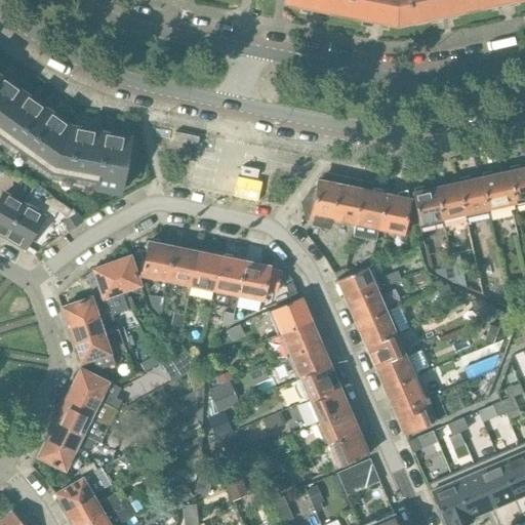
[(284,0),(284,2),(309,7),(309,8),(320,11),(320,9),(346,14),(348,0),(284,0)]
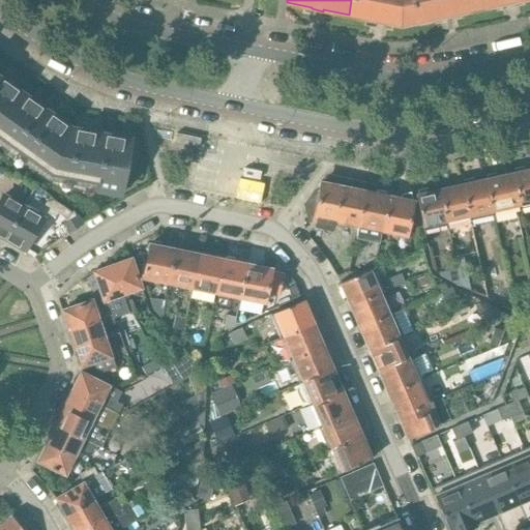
[(415,21),(410,0),(351,0),(349,15),(374,20),(374,21),(385,23),(385,22),(400,24),(415,21)]
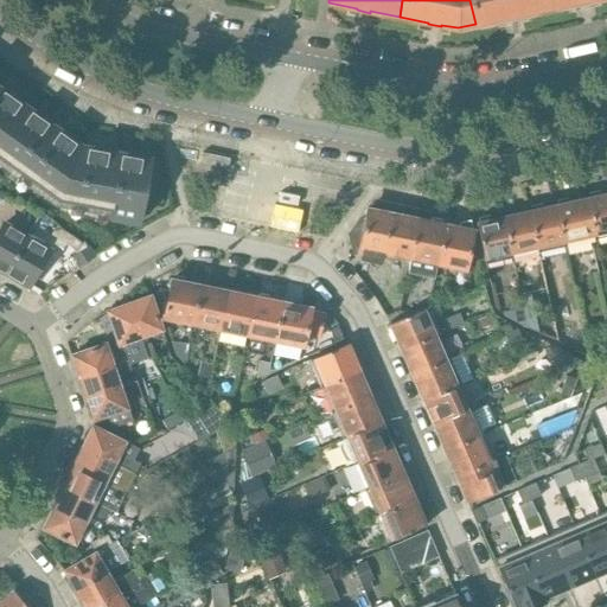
[(544,0),(470,0),(475,24),(505,18),(505,19),(518,17),(518,16),(547,8),(544,0)]
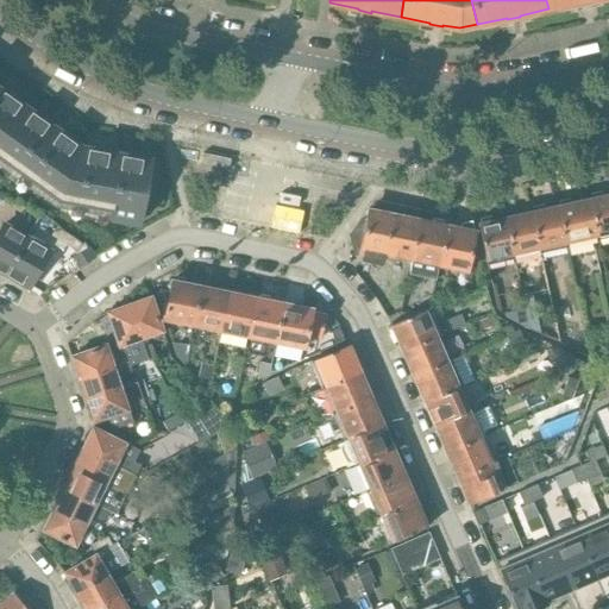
[(146,180),(150,161),(81,148),(0,88),(0,167),(16,179),(13,182),(14,182),(17,180),(55,207),(69,209),(68,214),(69,214),(70,209),(138,223),(144,189),(146,190),(149,181),(146,180)]
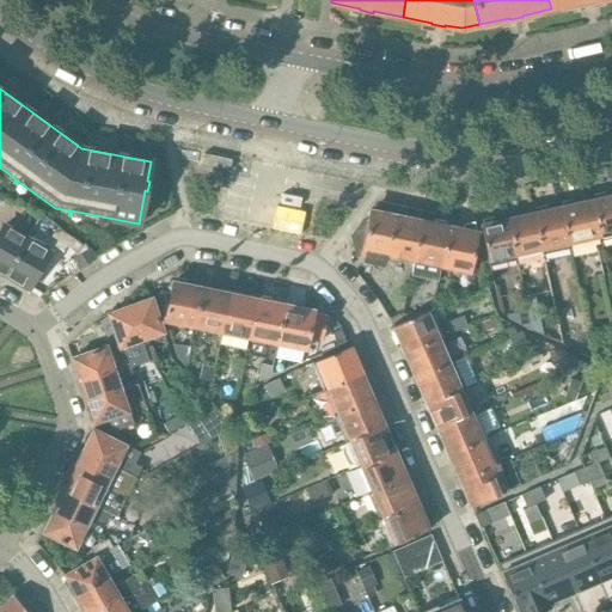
[(600,242),(611,239),(611,194),(605,196),(605,193),(593,195),(594,200),(591,200),(600,242)]
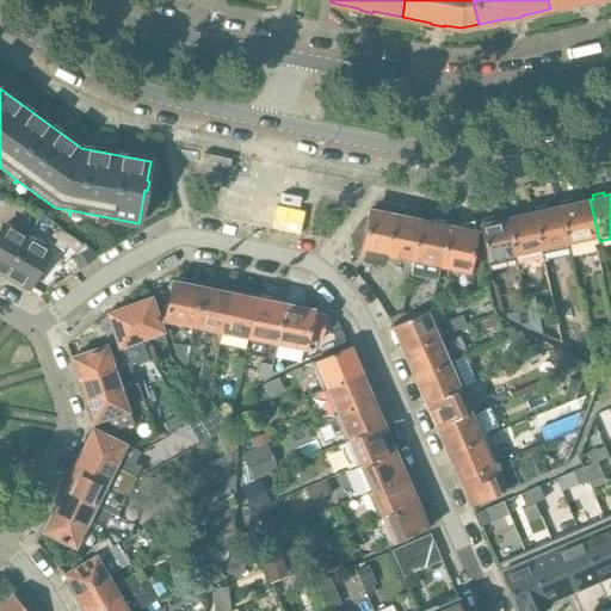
[(567,248),(594,242),(599,241),(590,199),(573,204),(572,199),(560,202),(561,207),(557,207),(563,230),(567,248)]
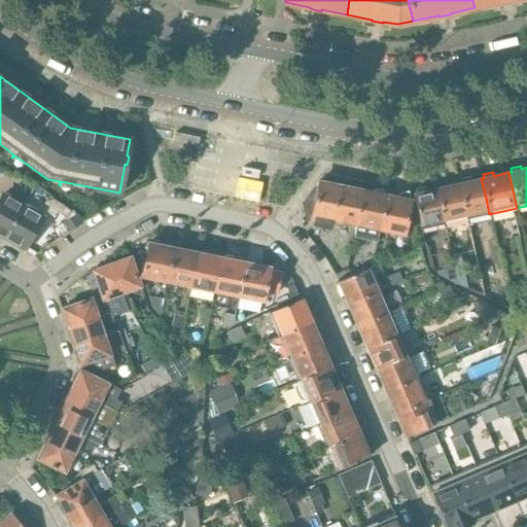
[(361,184),(322,177),(321,181),(318,180),(316,192),(311,191),(305,199),(304,201),(303,206),(306,216),(311,218),(310,224),(330,229),(331,221),(355,225),(362,189),(361,189),(361,184)]
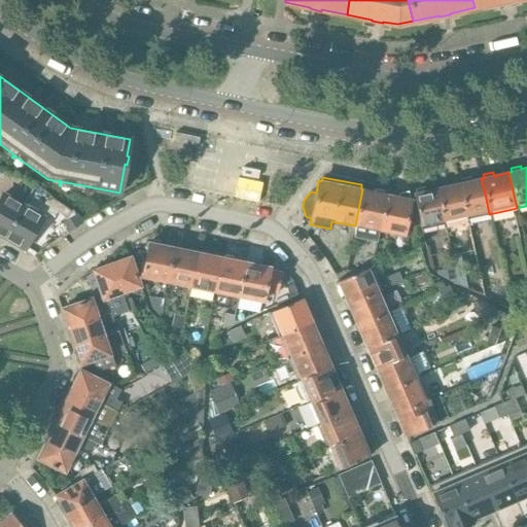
[(467,219),(489,214),(486,199),(481,178),(471,180),(470,177),(460,179),(461,182),(458,183),(462,199),(467,219)]
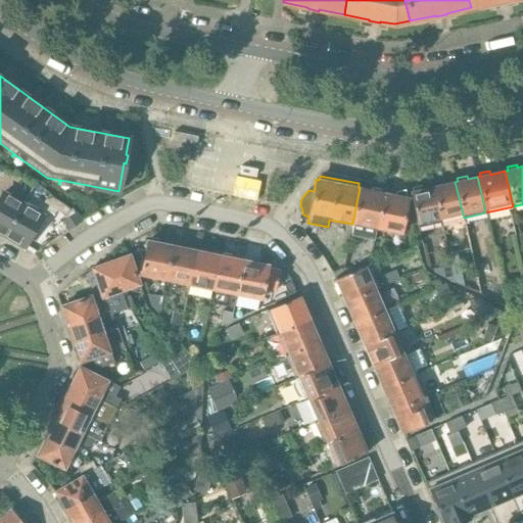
[(440,223),(464,218),(459,197),(455,182),(445,184),(444,181),(433,183),(434,187),(432,187),(435,197),(440,223)]
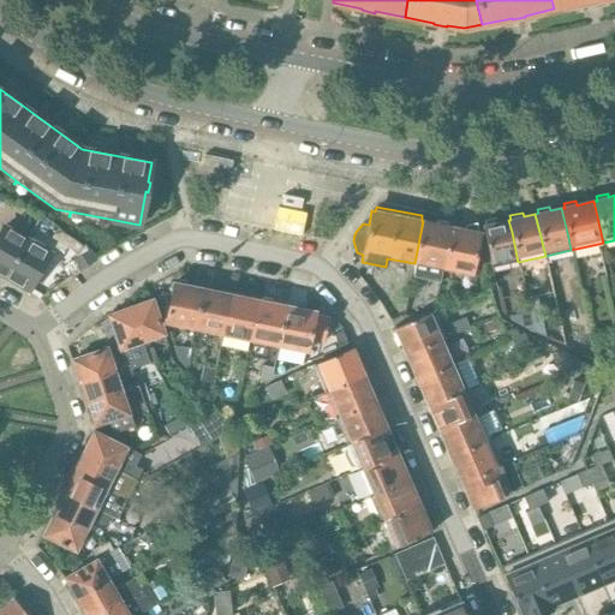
[(482,226),(491,268),(518,262),(512,232),(508,220),(497,222),(496,219),(484,221),(484,225),(482,226)]
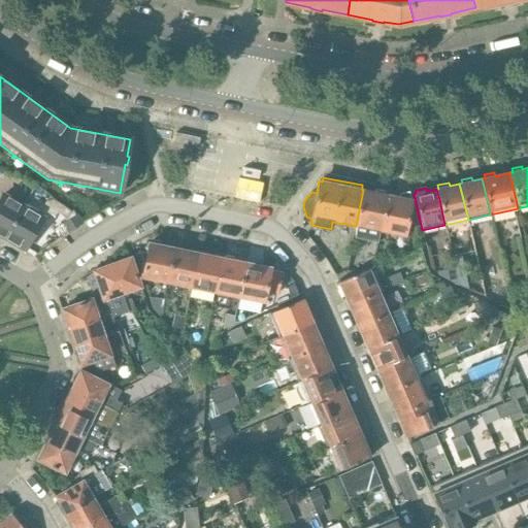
[(356,226),(380,231),(387,199),(389,195),(386,194),(385,191),(376,190),(373,192),(363,190),(356,226)]
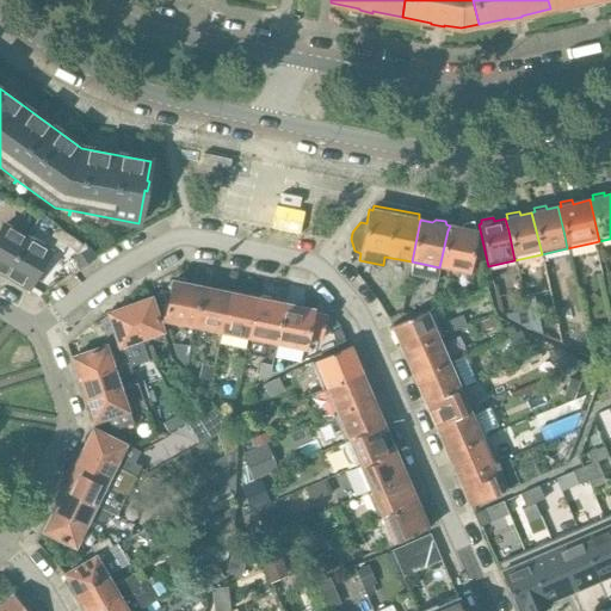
[(439,267),(468,273),(477,232),(475,232),(475,230),(473,221),(463,224),(461,228),(450,226),(448,230),(439,267)]
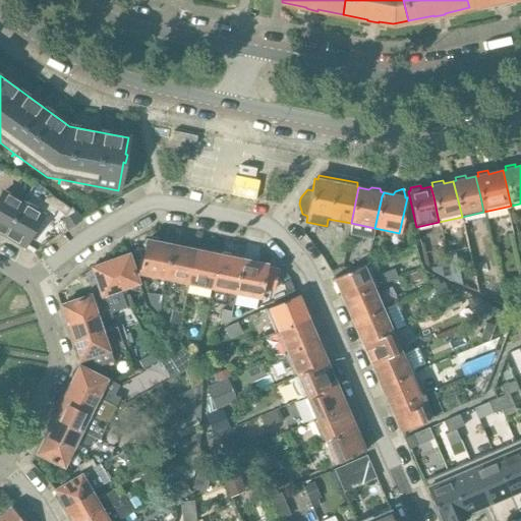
[(0,196),(0,231),(5,234),(22,204),(3,192),(0,196)]
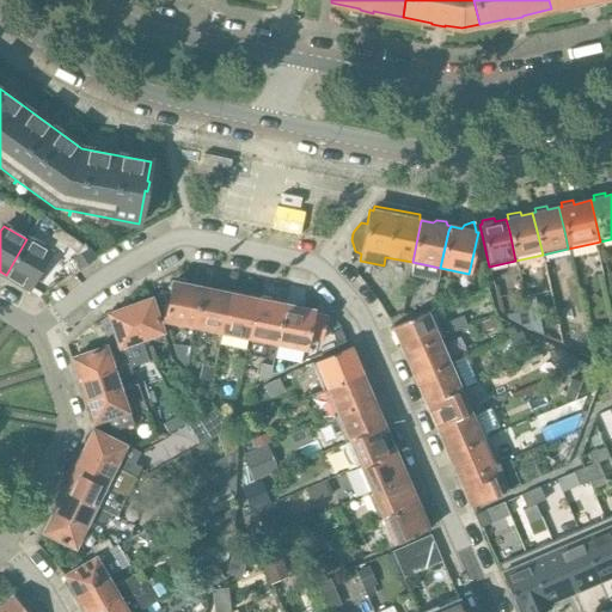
[(26,239),(6,275),(29,288),(50,254),(26,239)]
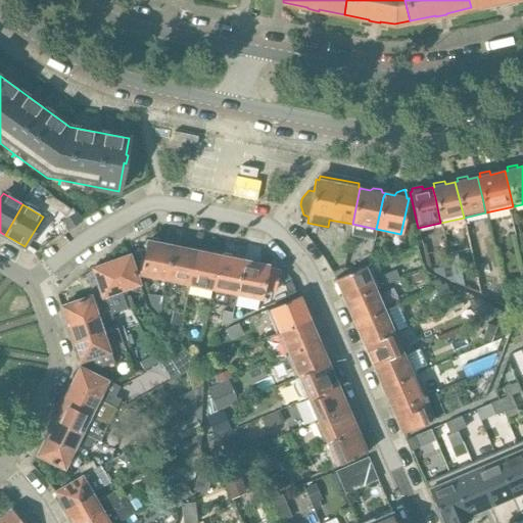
[(82,222),(81,219),(77,212),(60,221),(66,231),(82,222)]
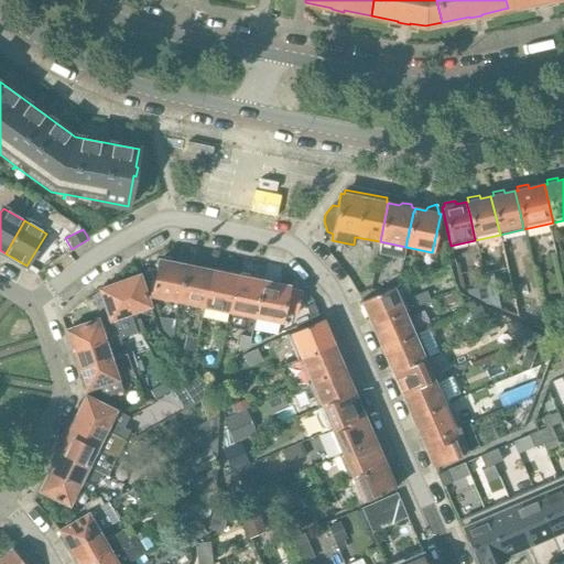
[(163,260),(159,260),(151,297),(177,303),(185,266),(174,263),(173,259),(165,258),(163,260)]
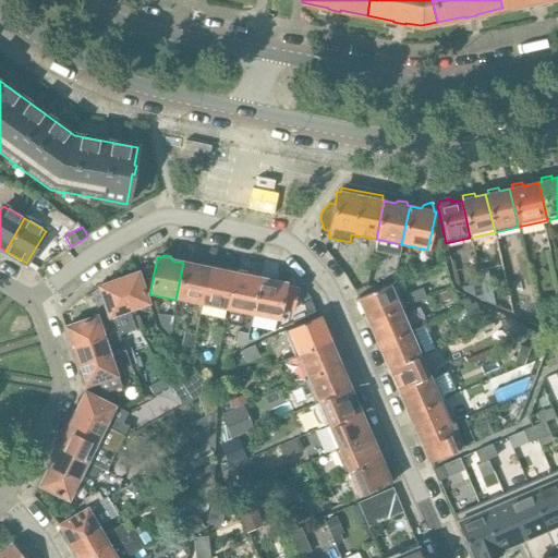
[(186,263),(183,263),(176,300),(201,305),(208,268),(197,265),(196,262),(189,261),(186,263)]
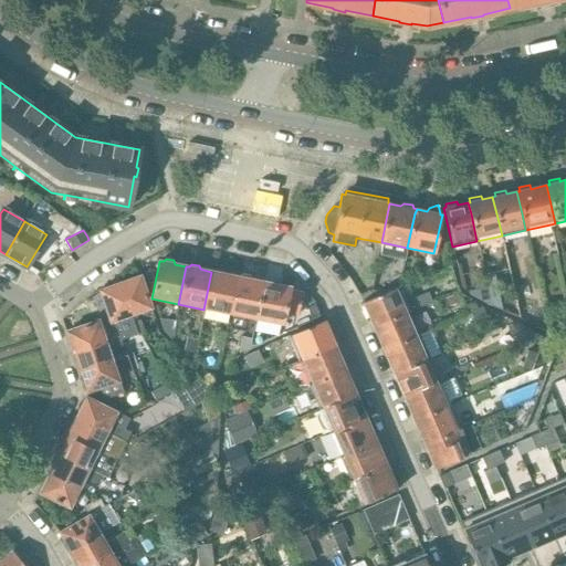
[(215,272),(211,272),(203,310),(229,315),(237,276),(226,274),(224,271),(217,269),(215,272)]
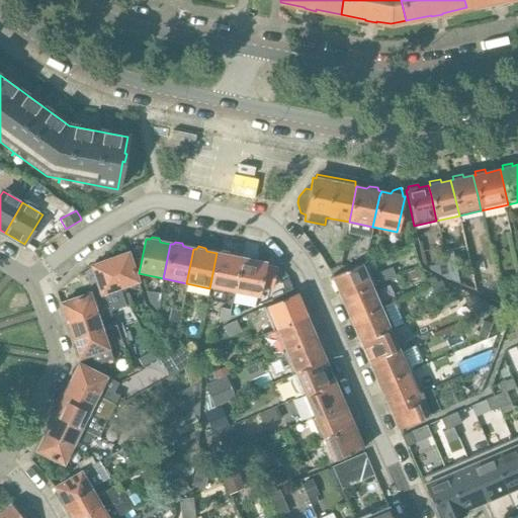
[(339,260),(333,248),(324,253),(329,264),(339,260)]
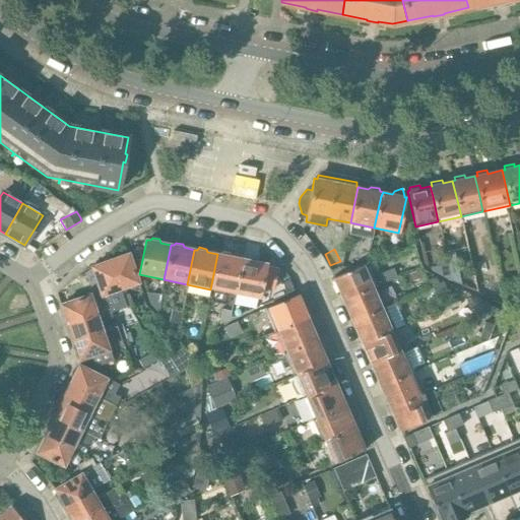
[(460,278),(454,249),(444,252),(447,264),(451,280),(460,278)]
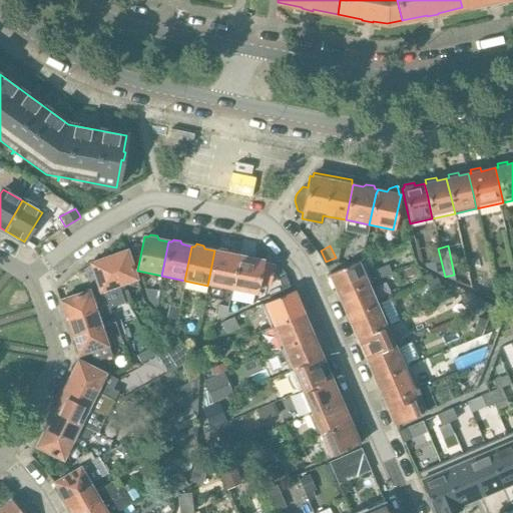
[(217,251),(214,250),(207,286),(230,290),(237,255),(227,253),(226,250),(219,248),(217,251)]
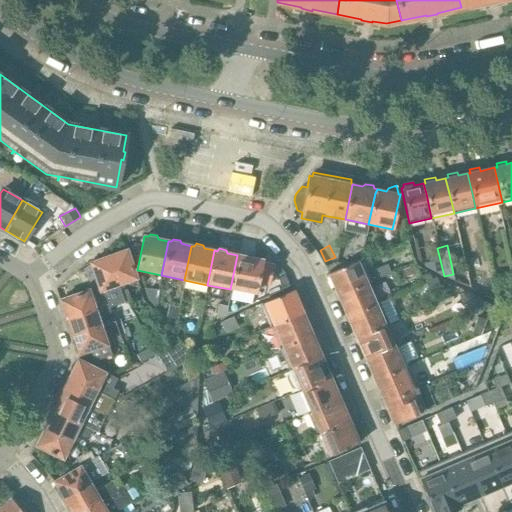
[(137,280),(126,250),(108,256),(120,290),(124,288),(123,284),(137,280)]
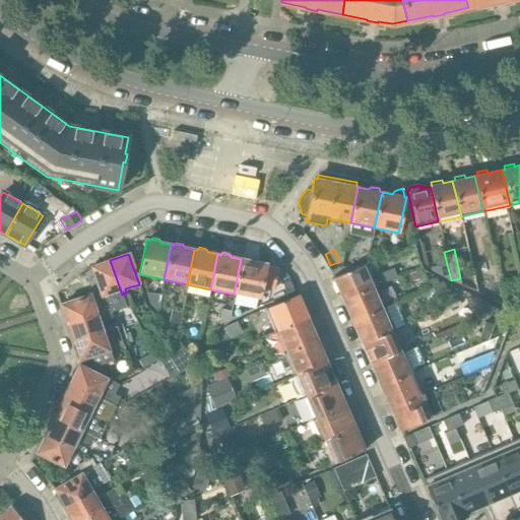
[(243,260),(241,259),(234,294),(258,300),(260,288),(272,291),(276,269),(264,267),(265,264),(255,262),(255,259),(244,256),(243,260)]
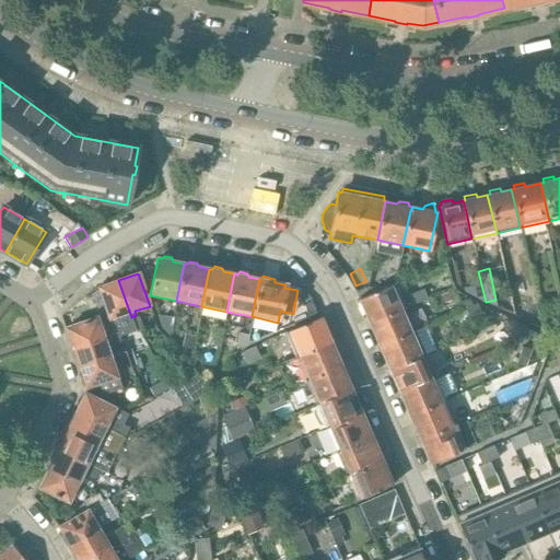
[(131,318),(131,317),(118,280),(98,288),(109,319),(114,326),(114,325),(117,333),(118,337),(136,330),(131,318)]
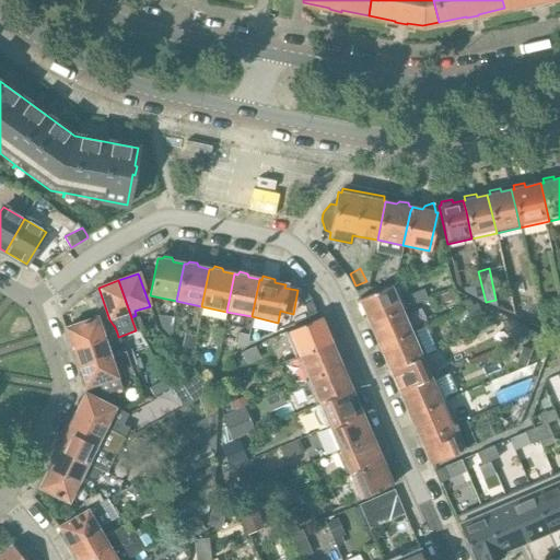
[(393,284),(359,299),(370,322),(403,307),(398,299),(393,284)]
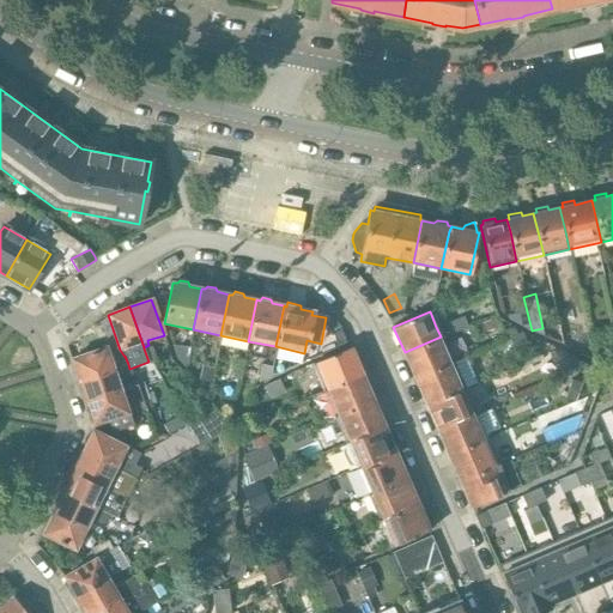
[(508,320),(532,331),(527,311),(508,315),(508,320)]
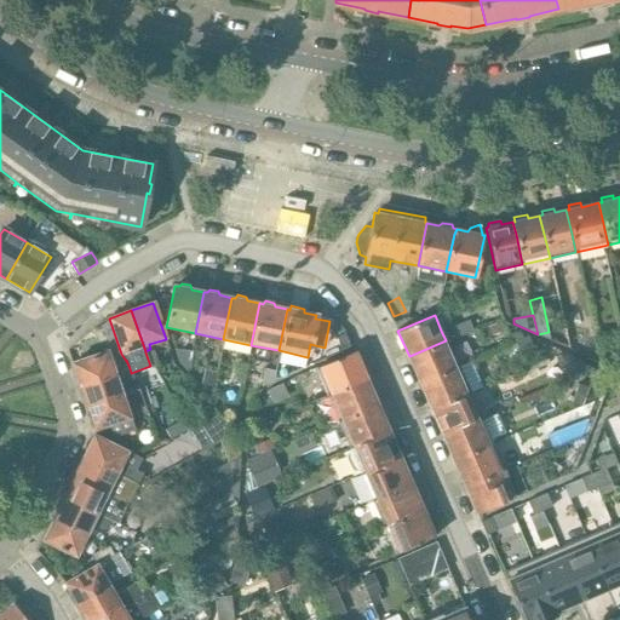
[(452,328),(455,337),(472,329),(468,321),(452,328)]
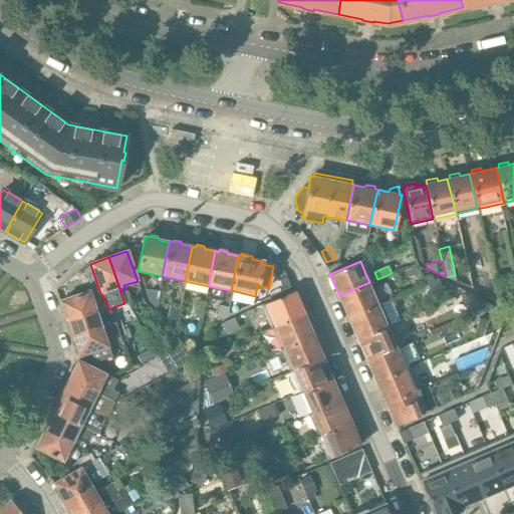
[(431,274),(420,279),(422,285),(434,280),(431,274)]
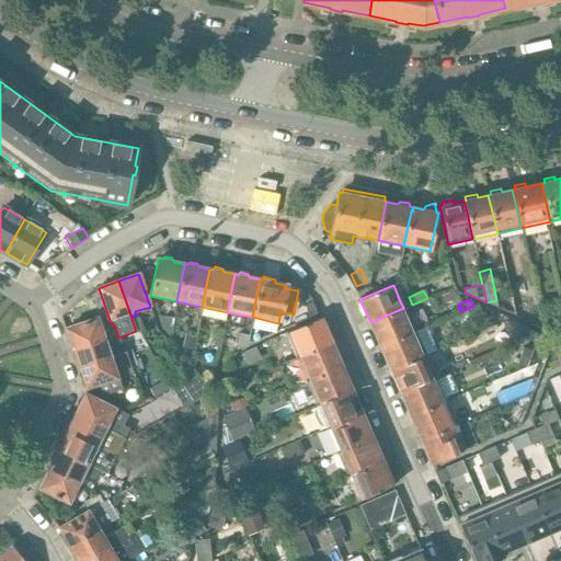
[(370,322),(380,346),(413,332),(403,308),(370,322)]
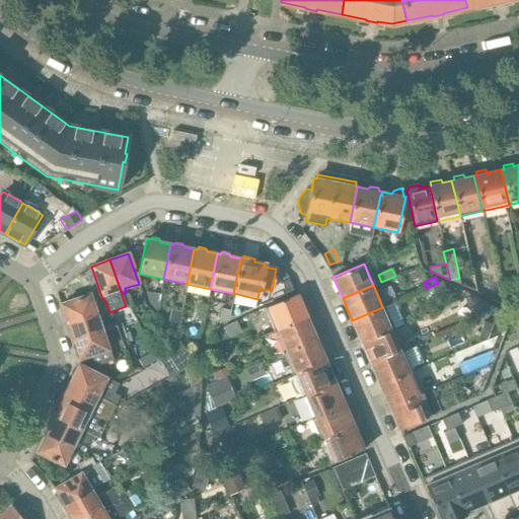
[(453,287),(448,293),(457,300),(462,294),(453,287)]
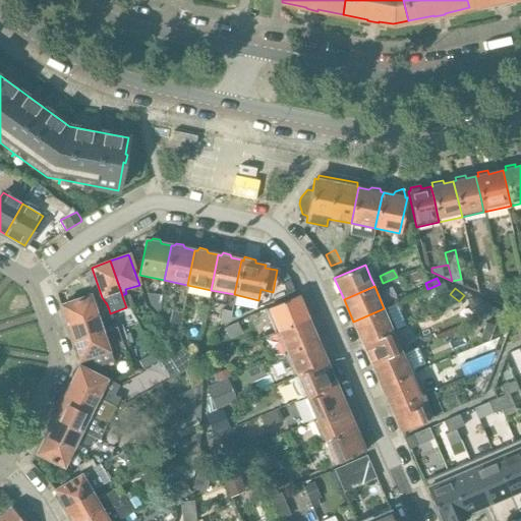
[(133,306),(133,305),(129,294),(122,296),(126,307),(126,308),(133,306)]
